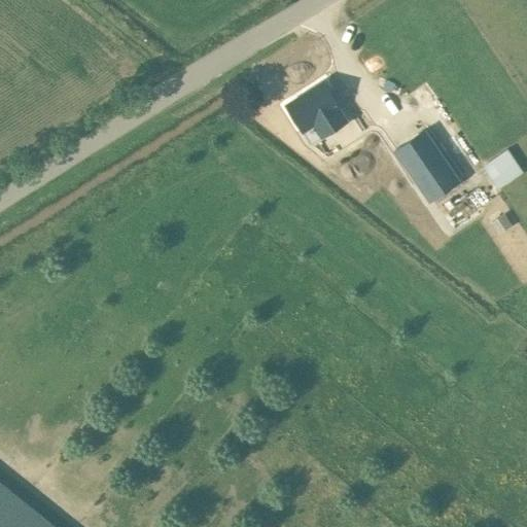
[(301,131),(301,130),(309,142),(318,137),(345,120),(337,108),(340,106),(323,80),(284,105),(301,131)]
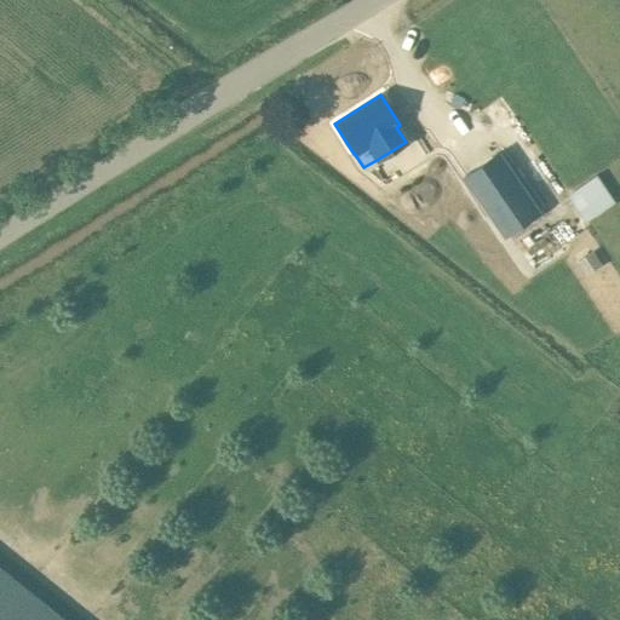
[(497,153),(464,174),(505,235),(538,213),(497,153)]
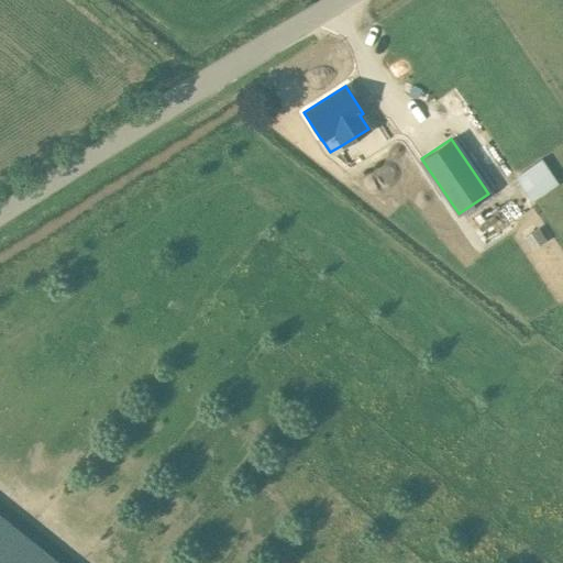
[(514,173),(528,199),(556,184),(542,157),(514,173)]
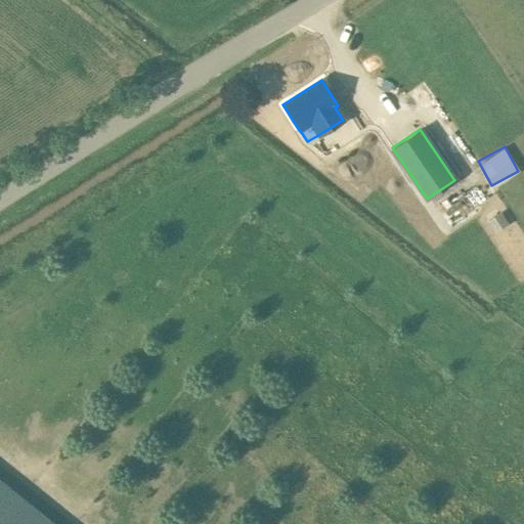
[(499,213),(488,221),(495,232),(507,224),(499,213)]
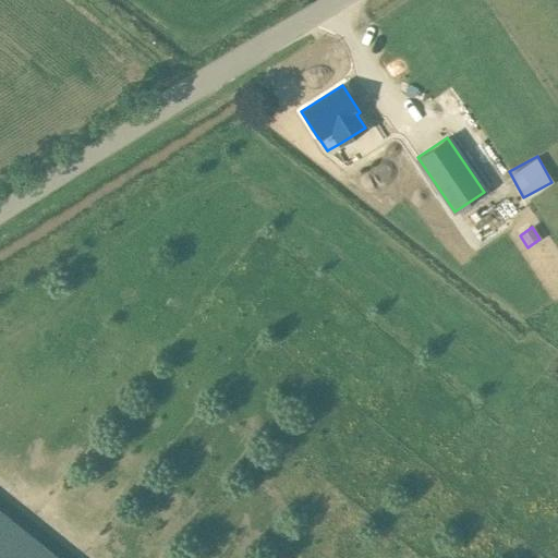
[(0,557),(56,557),(0,512),(0,557)]
